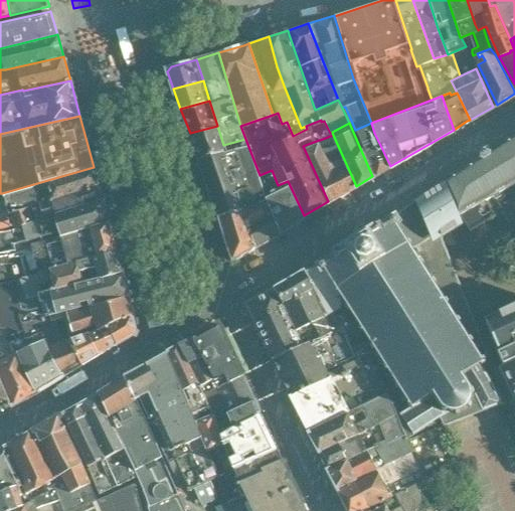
[(371,123),(355,130),(359,138),(375,174),(390,166),(374,133),(371,123)]
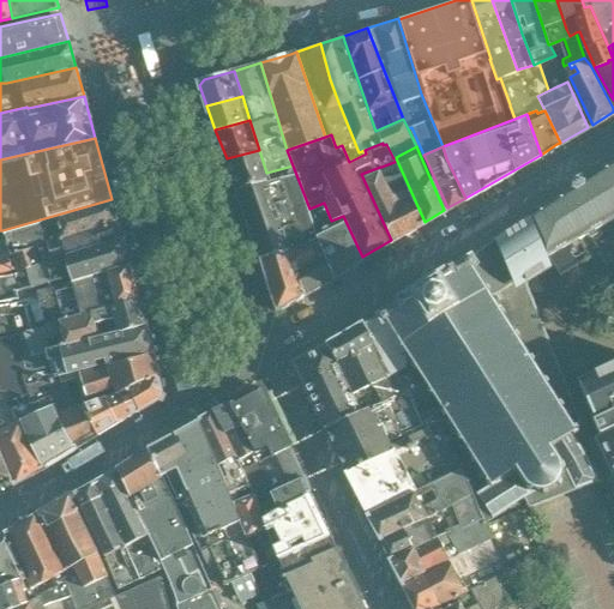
[(266,173),(259,150),(227,158),(234,182),(266,173)]
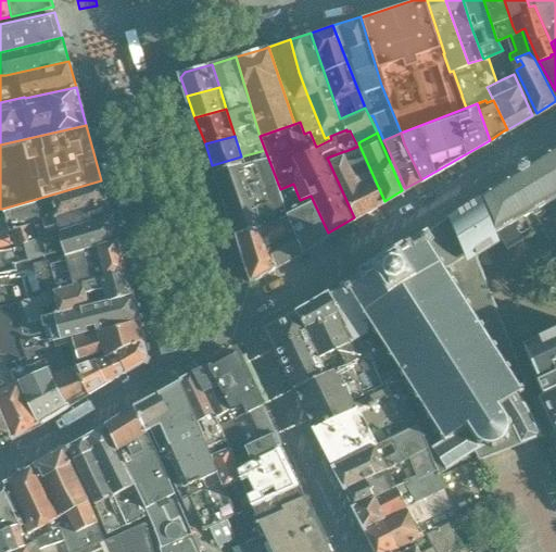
[(555,146),(547,151),(546,150),(532,159),(533,161),(531,162),(526,159),(517,165),(516,172),(479,195),(480,196),(495,230),(496,229),(507,247),(533,230),(525,213),(555,195),(555,146)]
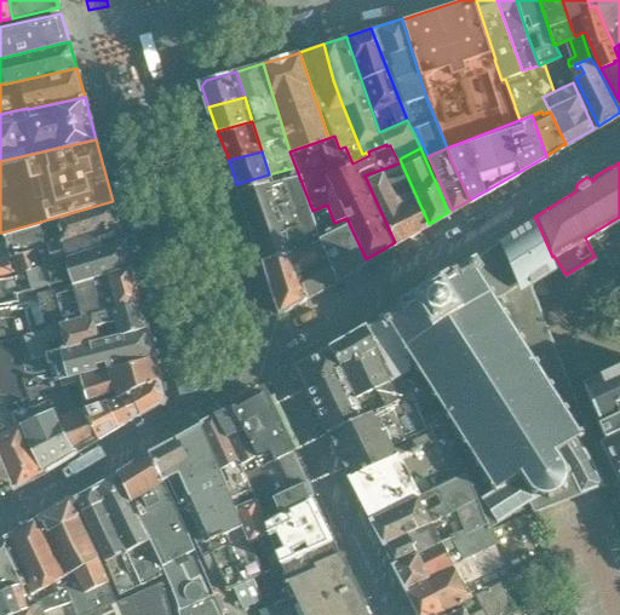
[(296,167),(269,174),(236,184),(253,233),(241,237),(250,260),(262,257),(263,259),(293,251),(321,242),(323,241),(313,211),(296,167)]
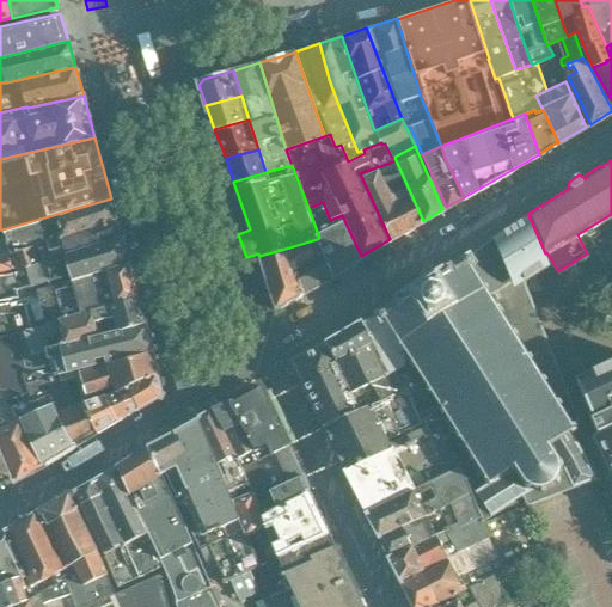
[(423,221),(407,184),(390,190),(380,166),(379,166),(360,173),(390,239),(423,221)]
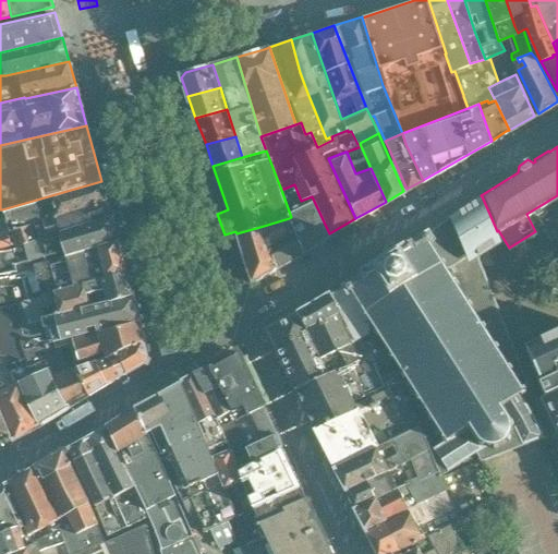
[(31,221),(107,199),(101,181),(2,209),(10,229),(31,223),(31,221)]
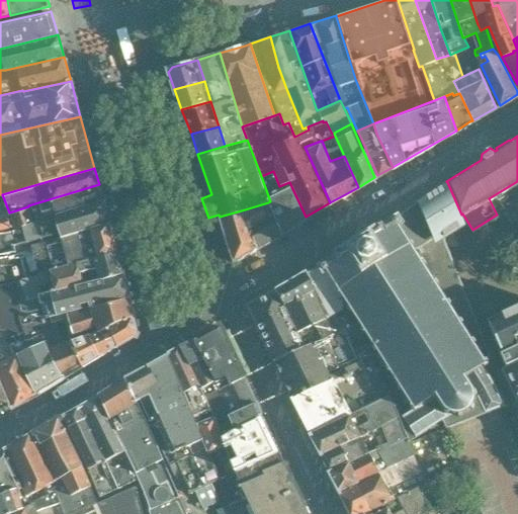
[(289,182),(279,186),(270,189),(274,197),(271,198),(273,201),(269,203),(273,213),(281,233),(306,217),(289,182)]
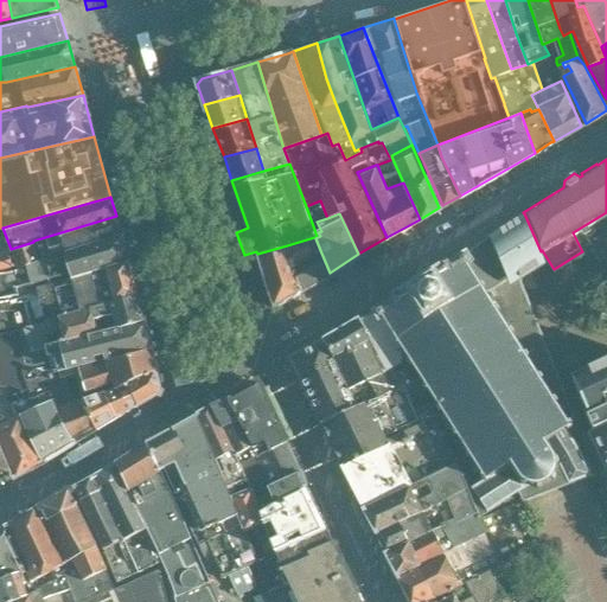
[(511,221),(499,229),(518,277),(531,270),(544,261),(541,251),(524,213),(511,221)]
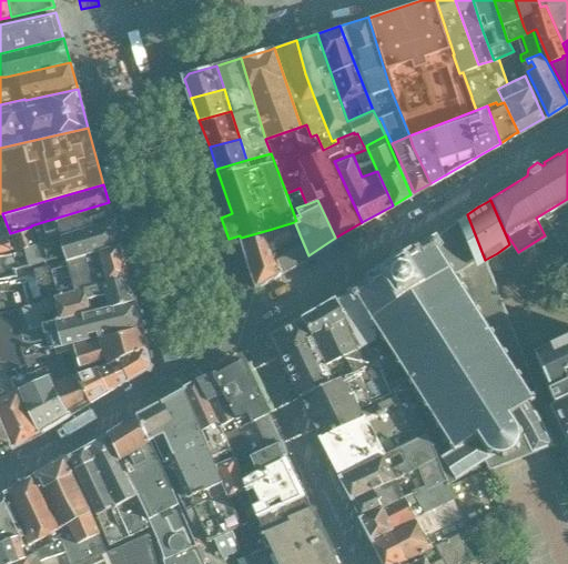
[(12,250),(113,219),(109,202),(31,225),(31,227),(10,233),(9,234),(12,250)]
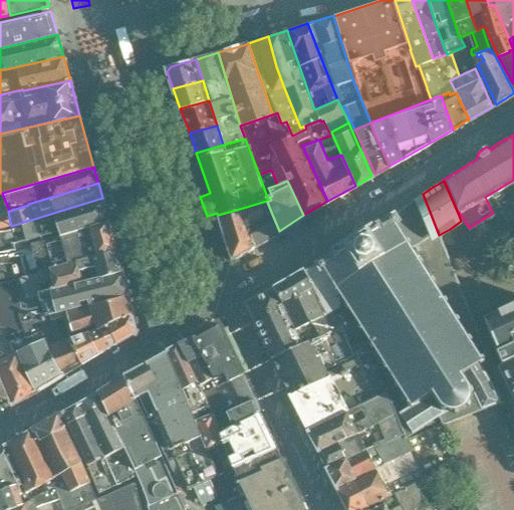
[(396,213),(393,216),(480,354),(485,350),(439,235),(423,194),(415,199),(396,213)]
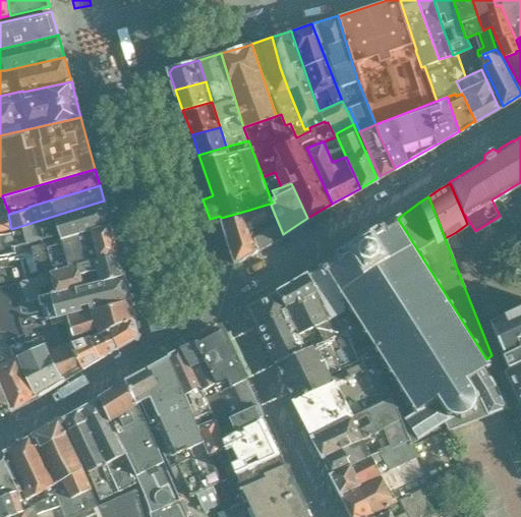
[(0,253),(24,248),(110,224),(104,200),(11,229),(11,230),(0,233),(0,253)]
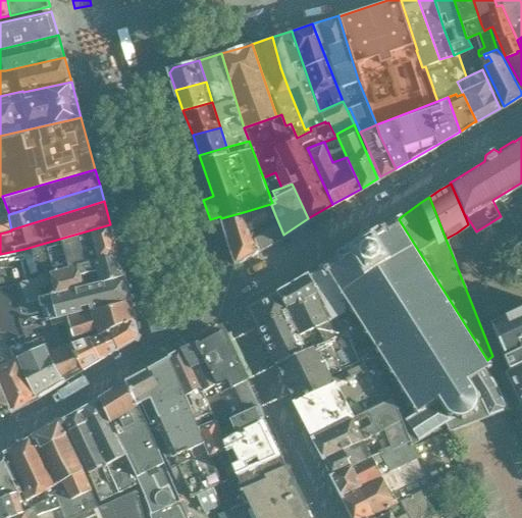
[(265,221),(275,215),(271,205),(270,204),(247,211),(221,218),(236,261),(241,259),(259,249),(251,226),(265,221)]
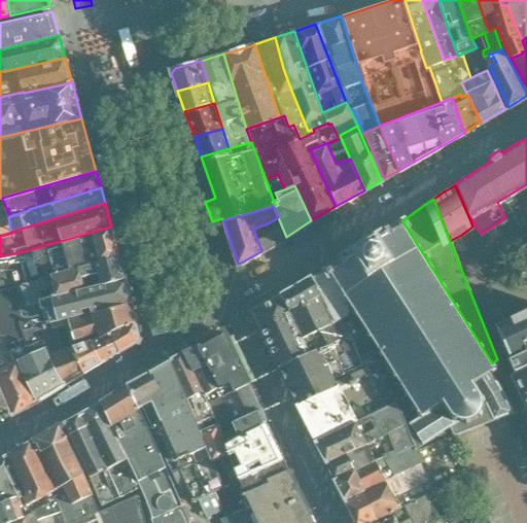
[(0,236),(11,233),(11,232),(8,217),(0,218),(0,236)]
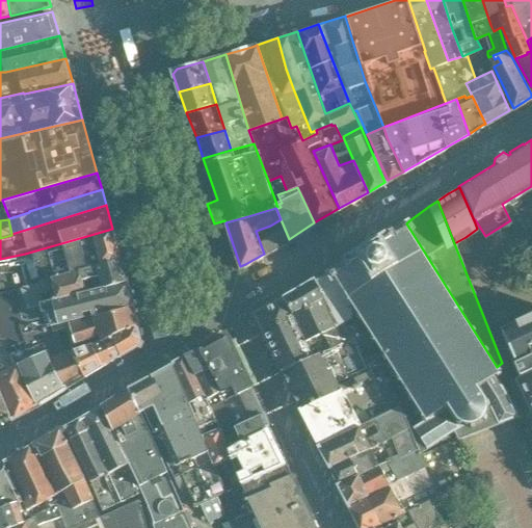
[(289,239),(281,219),(270,226),(256,231),(264,254),(289,239)]
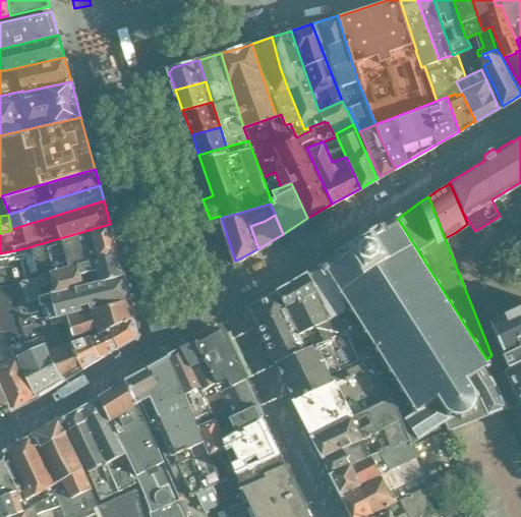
[(486,359),(398,219),(397,219),(396,219),(325,265),(323,267),(326,271),(328,270),(339,288),(337,290),(339,292),(341,291),(344,296),(351,308),(349,309),(351,312),(353,311),(364,328),(362,329),(364,333),(366,332),(377,347),(374,348),(377,352),(379,351),(380,353),(378,354),(385,367),(388,365),(389,367),(387,368),(389,371),(391,370),(401,387),(399,389),(401,392),(403,391),(414,407),(411,408),(413,411),(402,418),(402,419),(412,441),(444,420),(450,427),(451,427),(504,407),(507,406),(495,382),(486,367),(491,363),(488,359),(486,360),(486,359)]
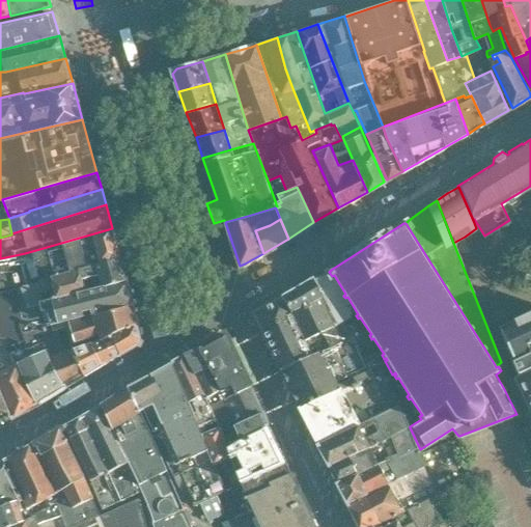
[(52,276),(120,257),(112,228),(25,253),(0,258),(0,285),(31,278),(32,281),(52,276)]
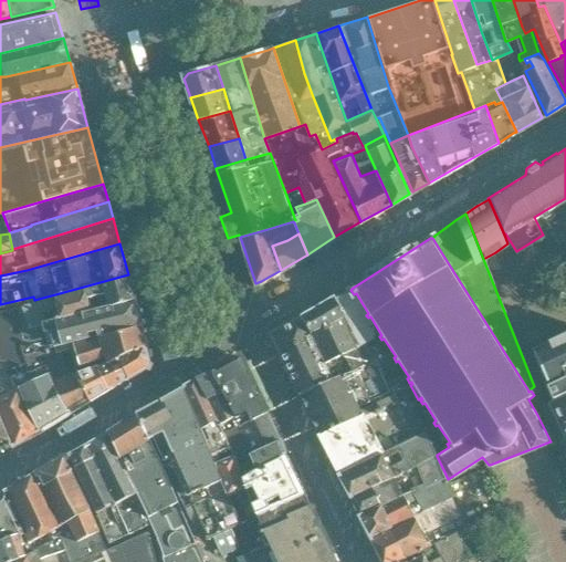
[(60,316),(135,299),(128,274),(55,294),(34,300),(22,303),(22,304),(29,324),(29,325),(44,321),(42,310),(58,306),(60,316)]
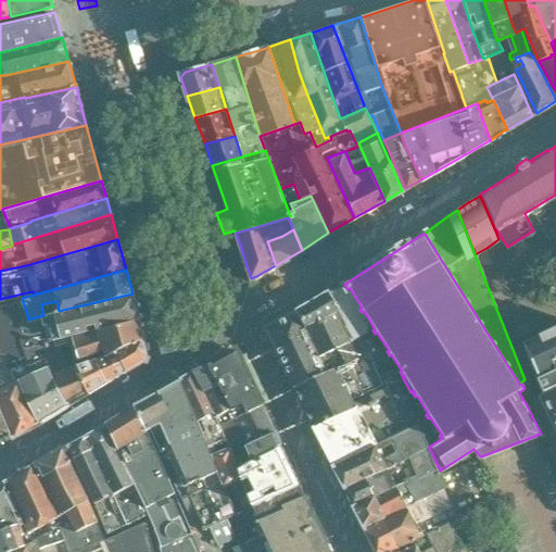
[(368,330),(362,320),(367,316),(364,311),(362,312),(359,310),(362,308),(350,288),(348,289),(344,285),(343,285),(328,292),(349,340),(369,331),(368,330)]
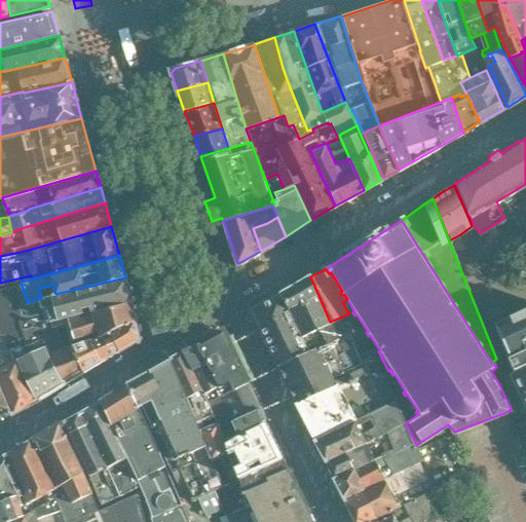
[(310,276),(295,286),(280,294),(308,350),(323,344),(337,337),(350,332),(358,328),(349,313),(330,322),(310,276)]
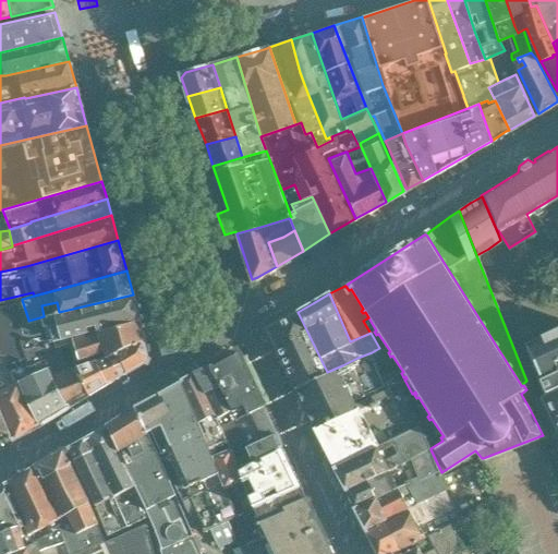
[(55,340),(55,339),(138,320),(133,294),(59,312),(55,313),(55,314),(44,316),(28,321),(28,320),(20,322),(21,326),(24,335),(20,336),(23,347),(55,340)]
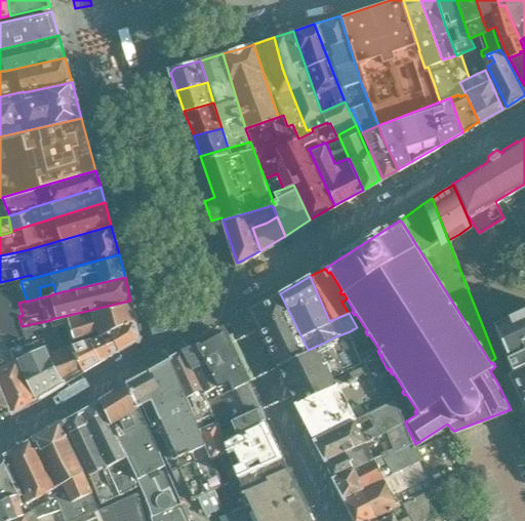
[(11,348),(28,342),(22,326),(18,316),(23,315),(19,307),(18,303),(27,301),(21,282),(21,281),(0,286),(0,329),(1,331),(0,331),(0,384),(10,412),(35,398),(31,387),(27,389),(11,348)]
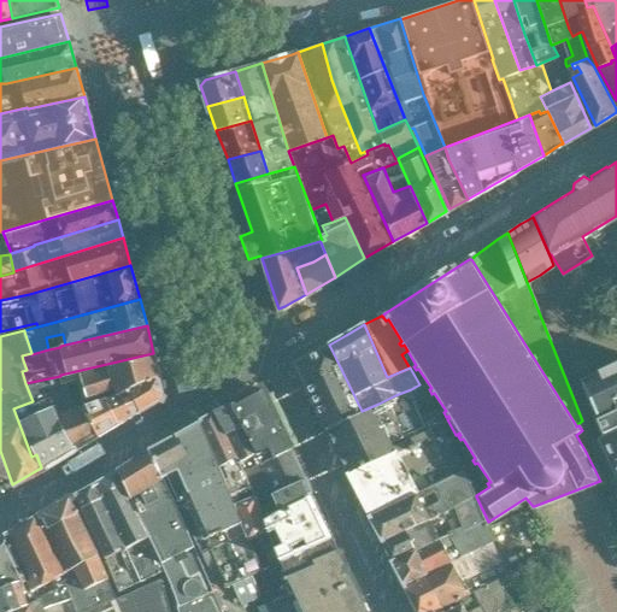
[(362,411),(329,345),(295,362),(327,428),(362,411)]
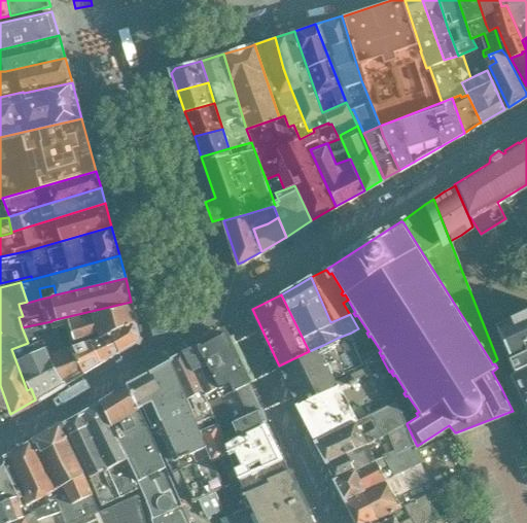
[(101,336),(109,332),(135,319),(131,302),(51,320),(51,321),(22,327),(28,343),(29,343),(41,339),(47,349),(48,349),(49,354),(71,345),(90,339),(101,336)]
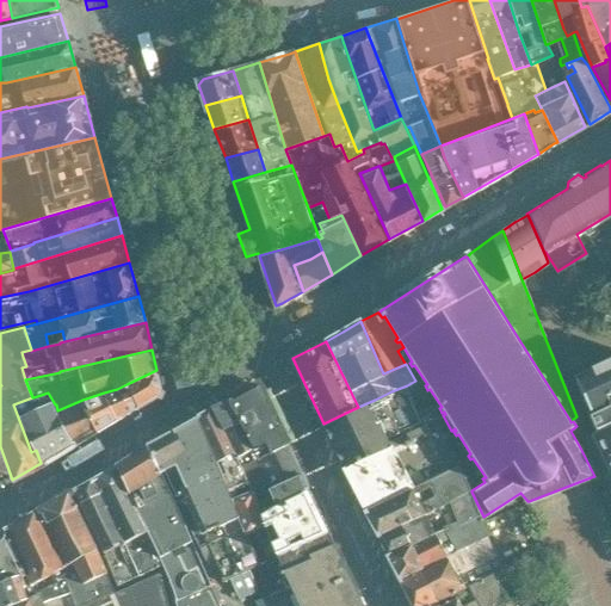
[(610,359),(574,377),(592,415),(591,416),(597,430),(591,433),(610,475),(610,359)]
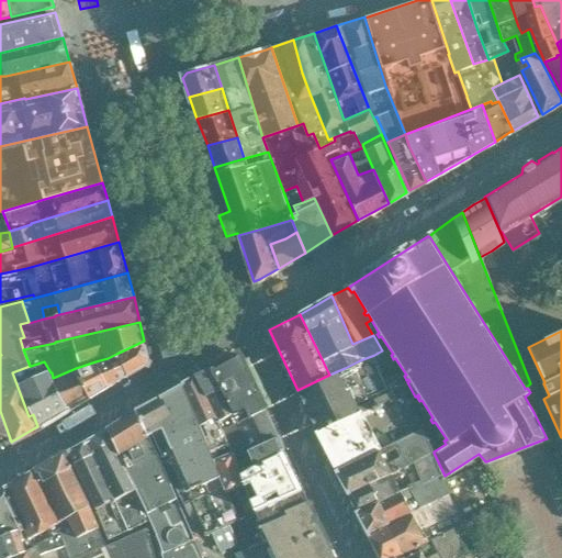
[(147,359),(144,341),(116,354),(128,374),(134,370),(145,364),(147,359)]
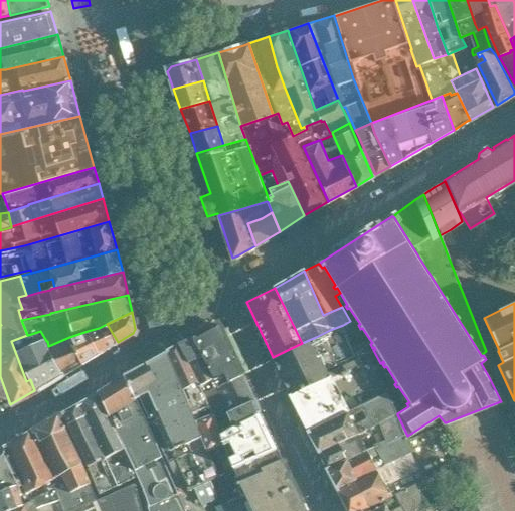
[(118,342),(107,324),(99,328),(88,331),(100,352),(118,342)]
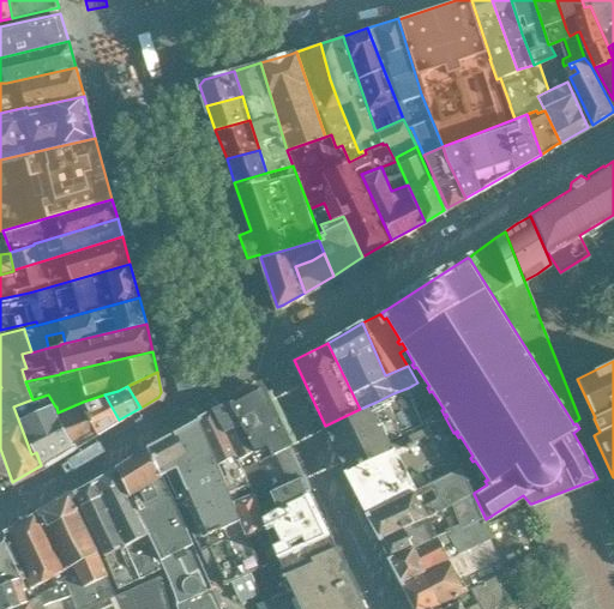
[(444,424),(438,414),(423,421),(409,387),(393,393),(377,402),(360,409),(325,426),(345,470),(443,424),(444,424)]
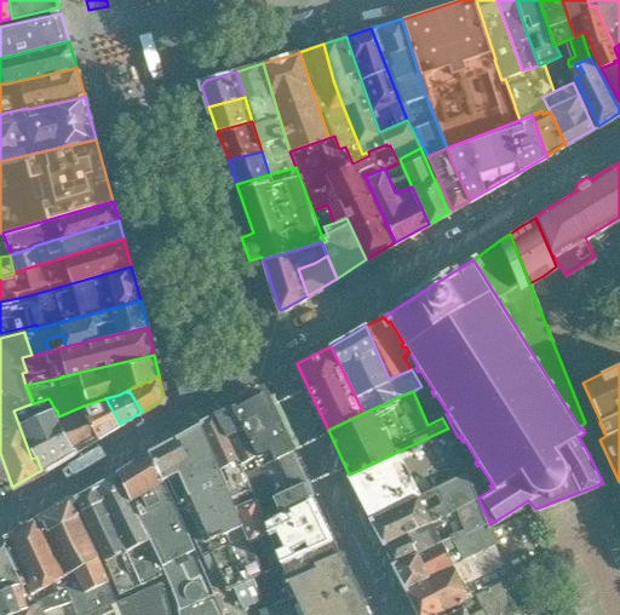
[(292,449),(265,394),(257,392),(231,406),(258,454),(257,455),(262,464),(263,464),(292,449)]
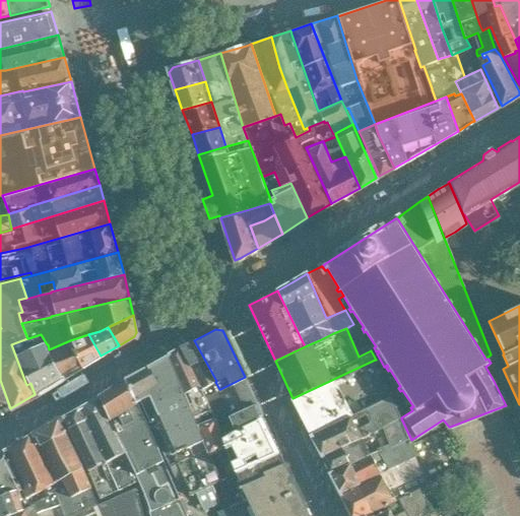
[(101,356),(88,334),(70,340),(83,366),(101,356)]
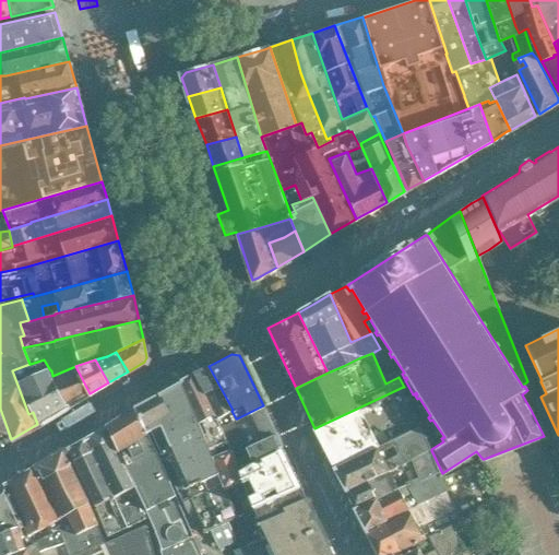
[(68,406),(52,376),(51,370),(50,370),(37,377),(31,364),(30,364),(12,370),(28,414),(33,412),(37,424),(68,406)]
